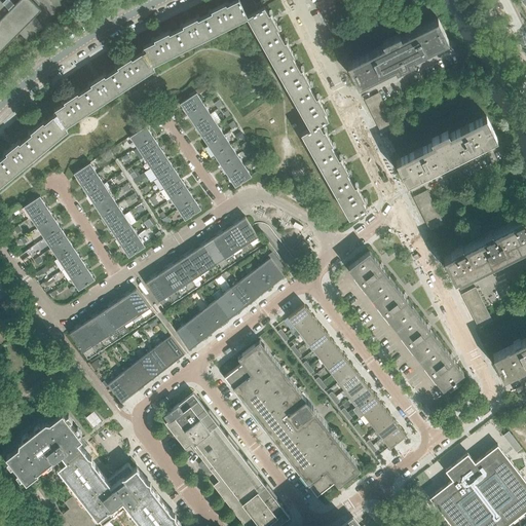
[(0,0),(0,50),(19,32),(27,39),(43,28),(34,15),(41,9),(32,0),(19,0),(15,4),(10,0),(4,0),(2,2),(0,0)]
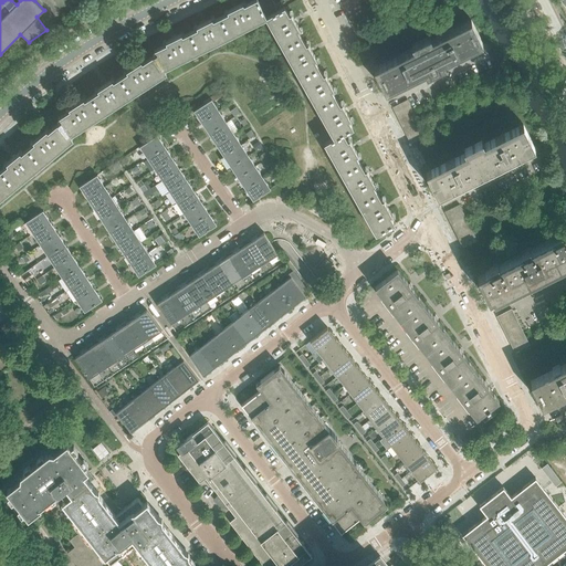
[(230,35),(266,18),(265,17),(263,11),(259,2),(258,0),(253,0),(244,4),(243,2),(238,6),(228,10),(229,12),(221,17),(230,35)]
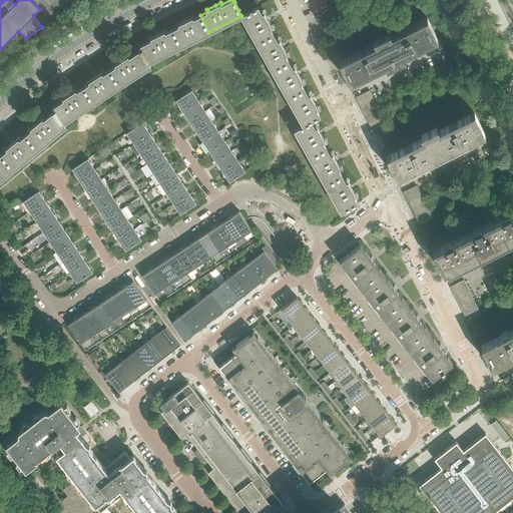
[(246,0),(237,0),(234,2),(238,10),(249,4),(246,0)]
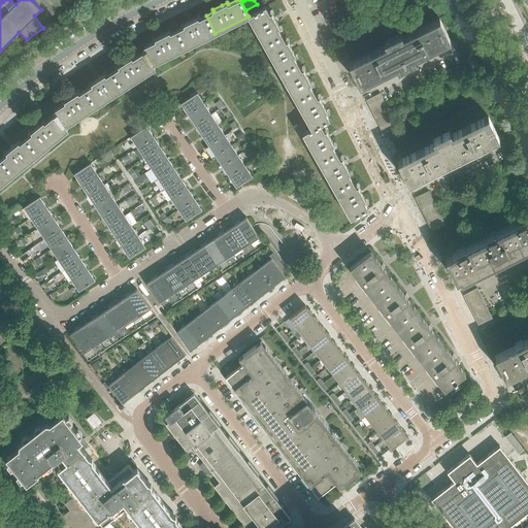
[(248,15),(265,6),(262,1),(257,4),(245,10),(248,15)]
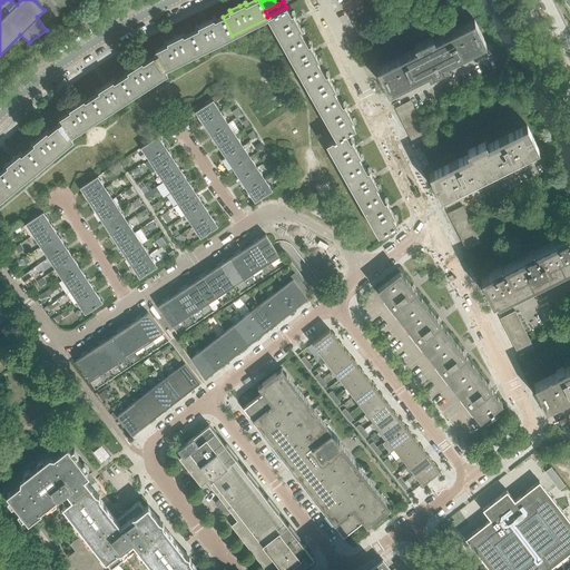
[(363,8),(362,7),(364,6),(362,1),(360,2),(360,1),(346,8),(350,15),(363,8)]
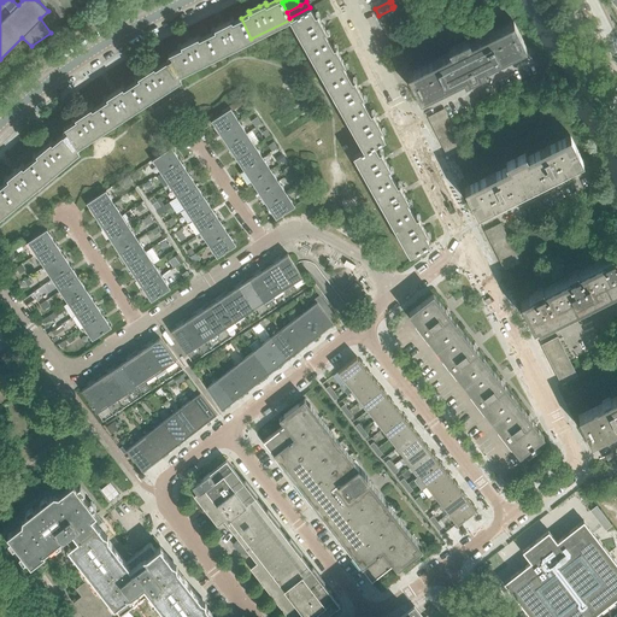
[(327,31),(321,21),(317,15),(315,16),(310,7),(289,18),(291,19),(309,51),(328,40),(324,33),(327,31)]
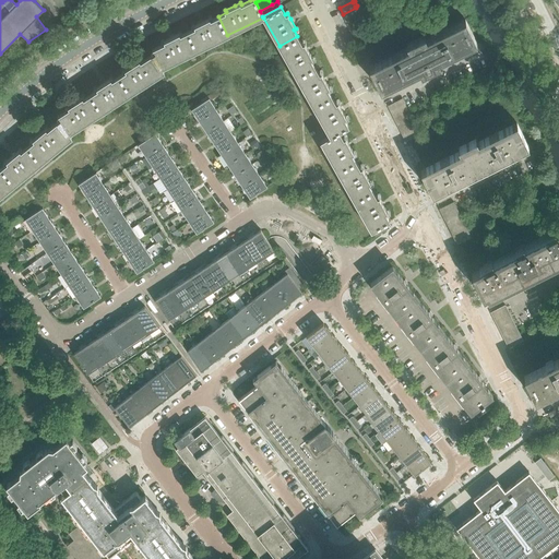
[(346,20),(358,13),(356,8),(343,14),(346,20)]
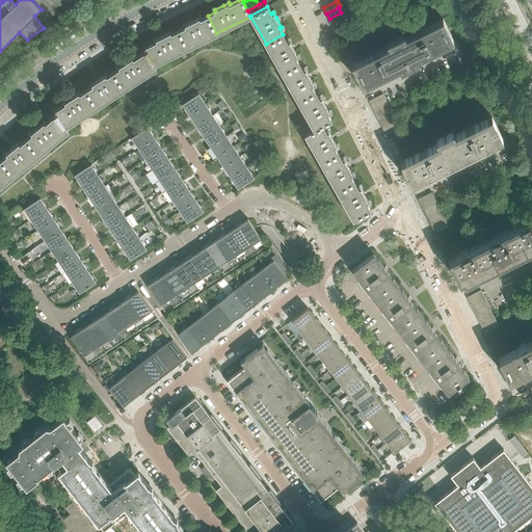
[(331,24),(344,19),(341,12),(329,19),(331,24)]
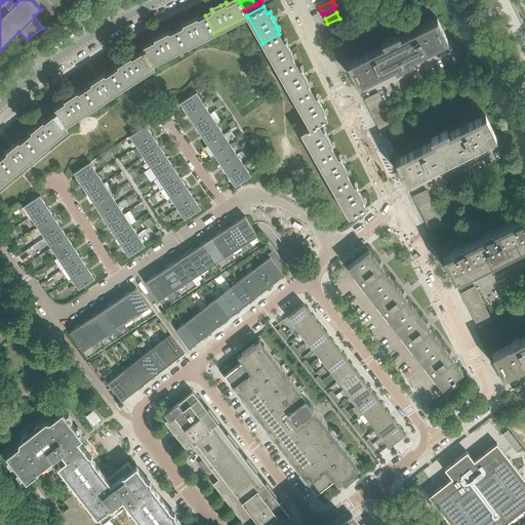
[(186,47),(213,33),(205,15),(198,18),(197,16),(183,24),(184,26),(176,30),(186,47)]
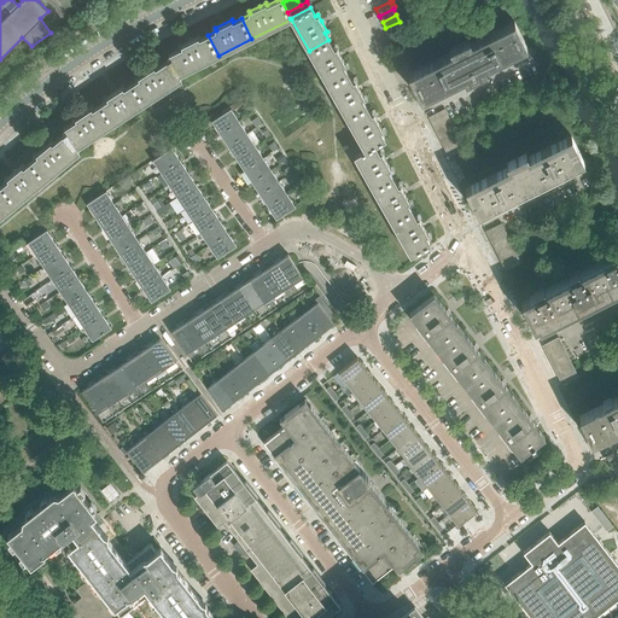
[(484,69),(528,47),(514,21),(509,23),(472,42),(470,39),(449,48),(452,52),(408,74),(421,100),(464,79),(466,82),(487,73),(484,69)]
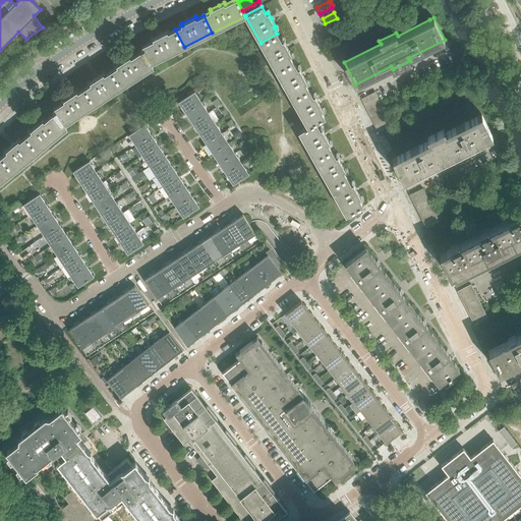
[(328,30),(340,23),(337,18),(325,23),(328,30)]
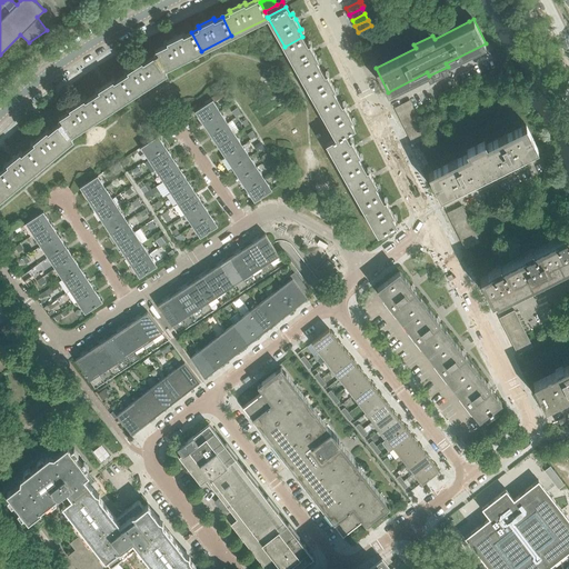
[(360,39),(375,31),(373,31),(371,26),(358,32),(361,38),(360,39)]
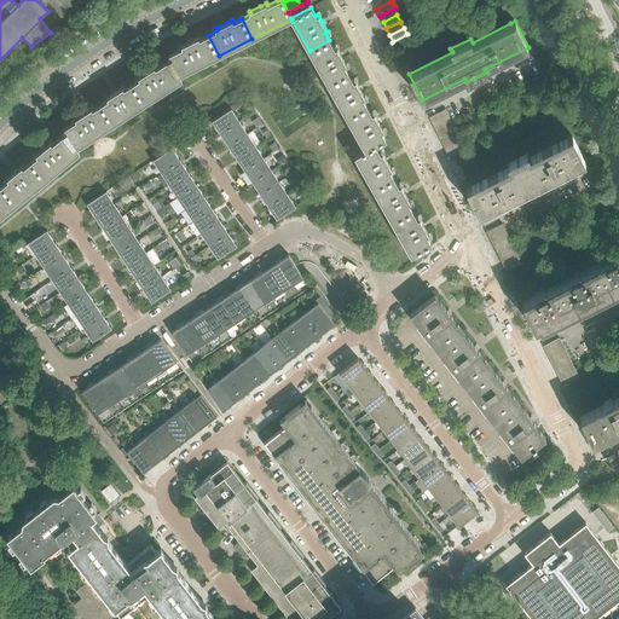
[(180,75),(219,56),(208,35),(200,39),(198,36),(181,45),(183,47),(168,55),(171,58),(177,68),(180,75)]
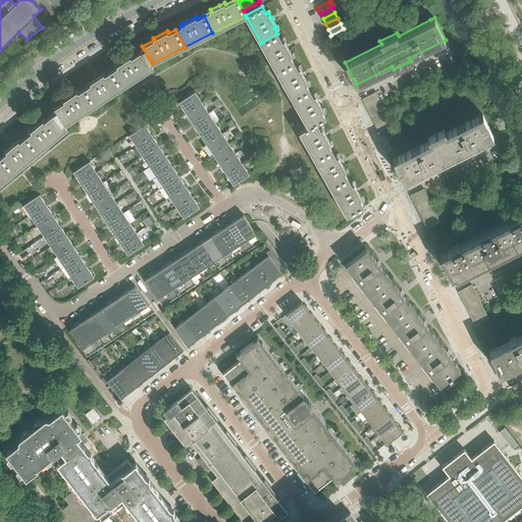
[(292,54),(284,40),(283,40),(282,41),(277,34),(261,43),(276,70),(294,61),(290,55),(292,54)]
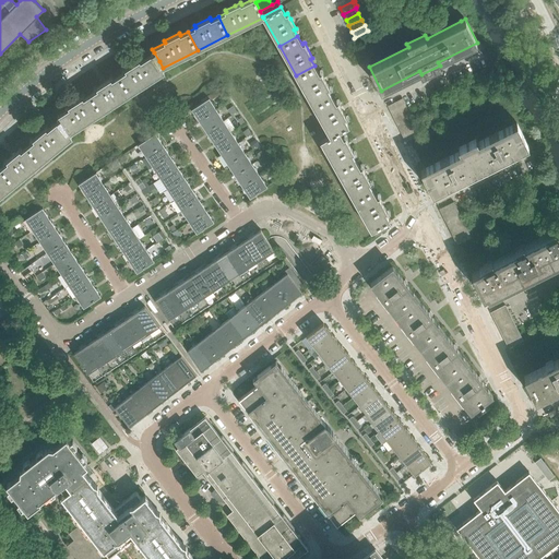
[(131,93),(164,71),(163,68),(159,61),(154,52),(151,54),(152,55),(141,61),(140,60),(126,69),(127,71),(120,75),(131,93)]
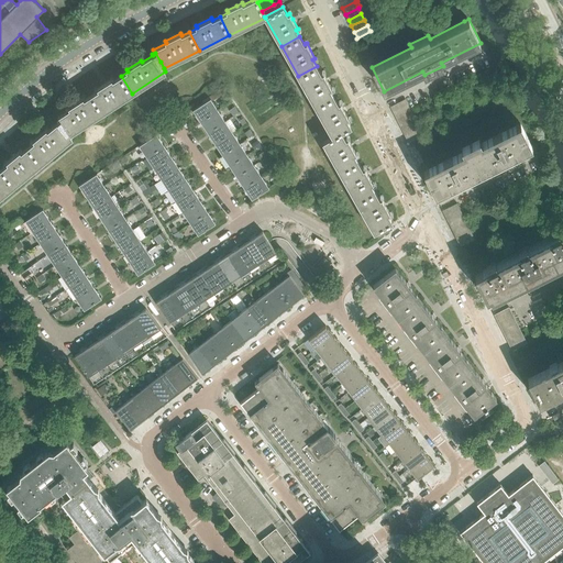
[(332,88),(323,74),(323,73),(321,74),(317,66),(298,76),(315,106),(333,96),(330,89),(332,88)]
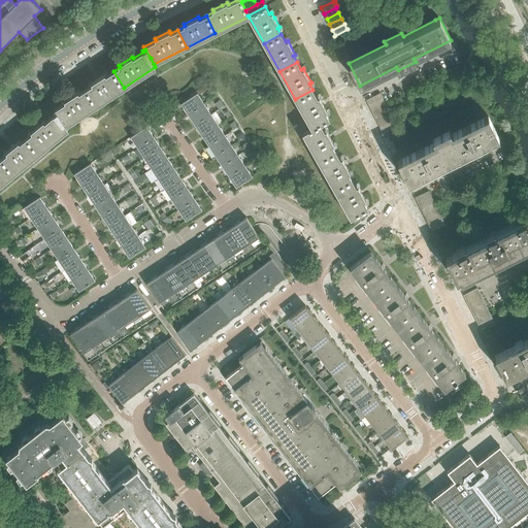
[(97,105),(124,88),(113,71),(106,75),(105,74),(100,77),(91,83),(93,85),(86,89),(97,105)]
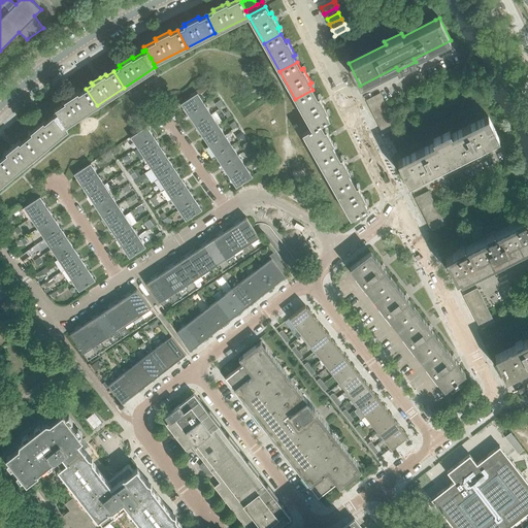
[(66,126),(97,105),(86,89),(79,93),(78,92),(64,100),(66,102),(55,109),(56,112),(66,126)]
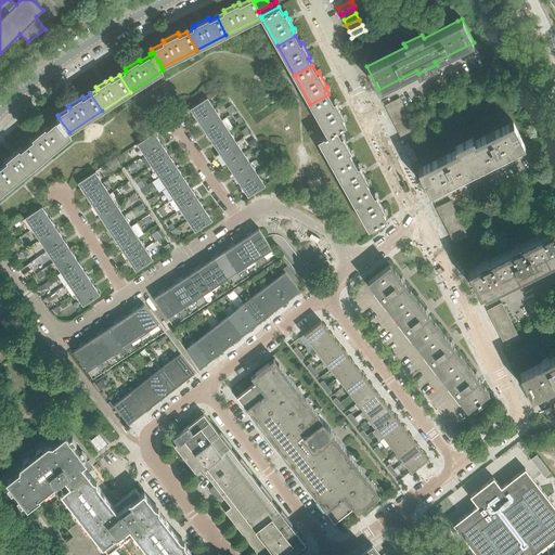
[(344,116),(338,106),(335,101),(333,103),(328,94),(310,104),(327,134),(336,130),(346,125),(341,117),(344,116)]
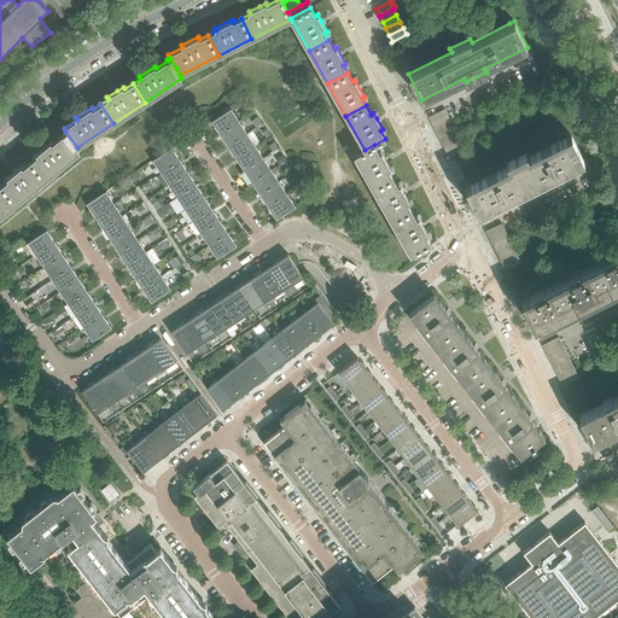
[(220,134),(239,121),(232,109),(211,121),(220,134)]
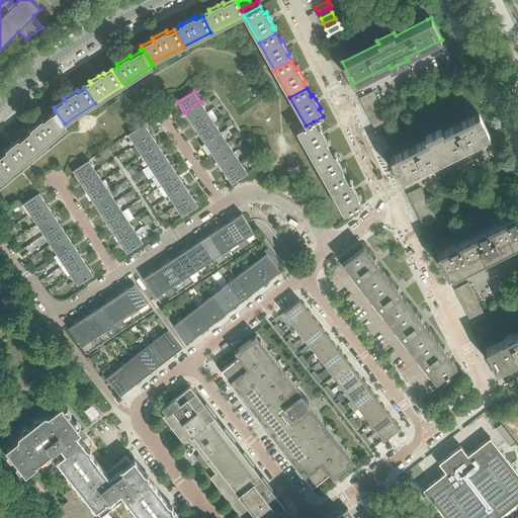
[(374,97),(372,92),(373,92),(372,91),(359,98),(359,99),(360,98),(363,103),(374,97)]
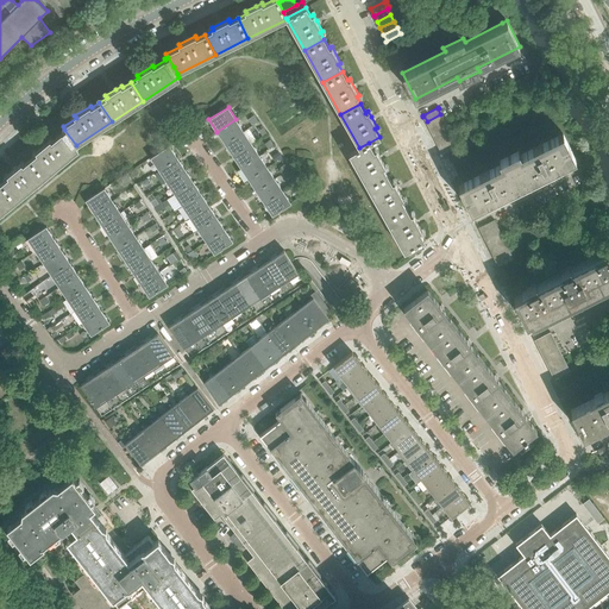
[(253,114),(248,119),(251,125),(258,121),(253,114)]
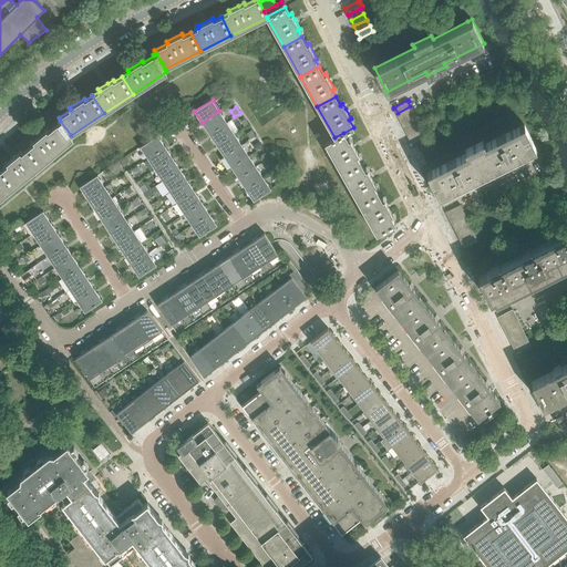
[(400,120),(413,113),(410,106),(398,113),(400,120)]
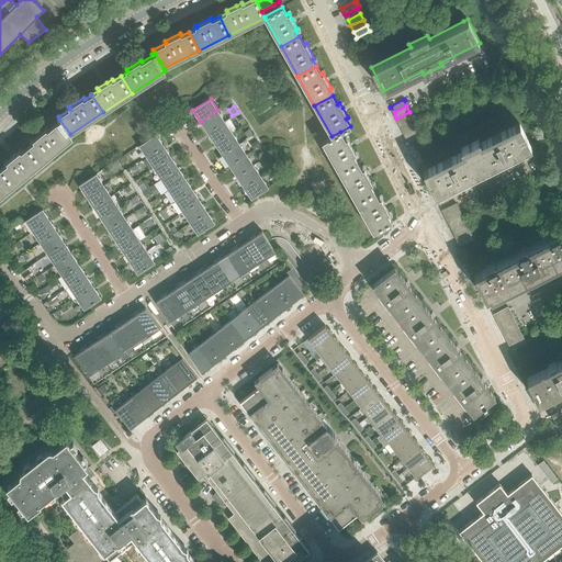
[(208,133),(225,121),(217,110),(200,122),(208,133)]
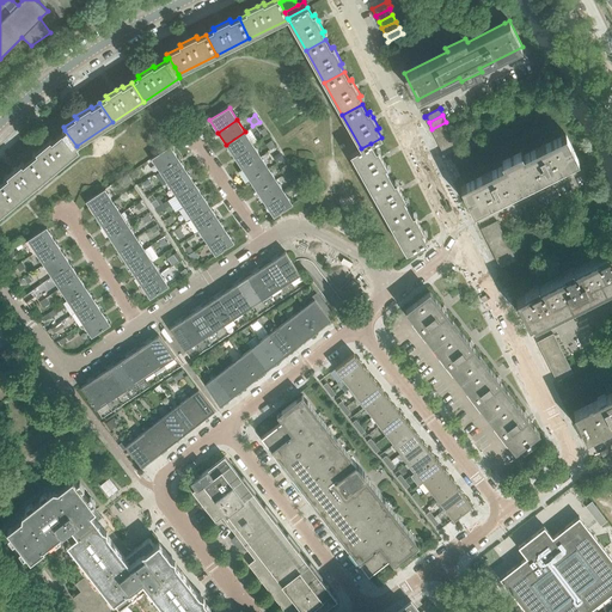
[(435,134),(448,128),(446,122),(432,129),(435,134)]
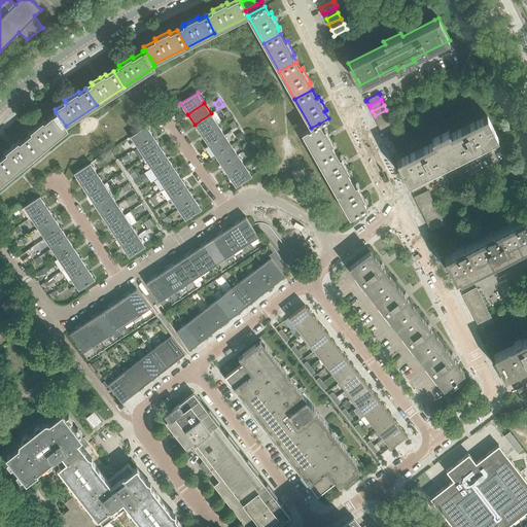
[(378,121),(389,115),(386,110),(375,115),(378,121)]
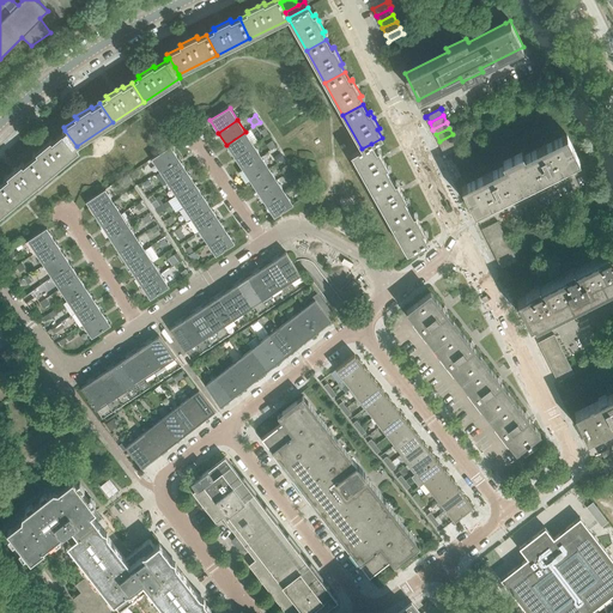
[(46,177),(79,150),(77,146),(65,131),(62,133),(52,143),(50,140),(36,152),(37,155),(30,161),(46,177)]
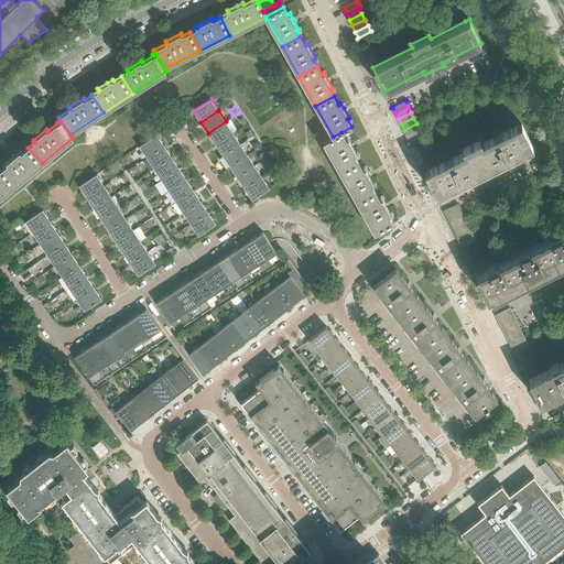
[(215,144),(232,132),(226,121),(208,133),(215,144)]
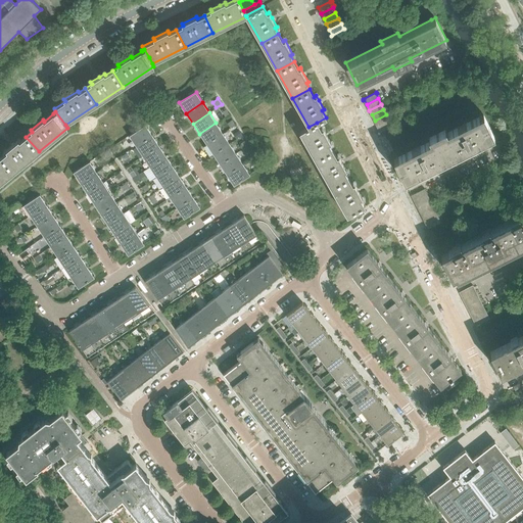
[(377,127),(389,121),(386,114),(375,121),(377,127)]
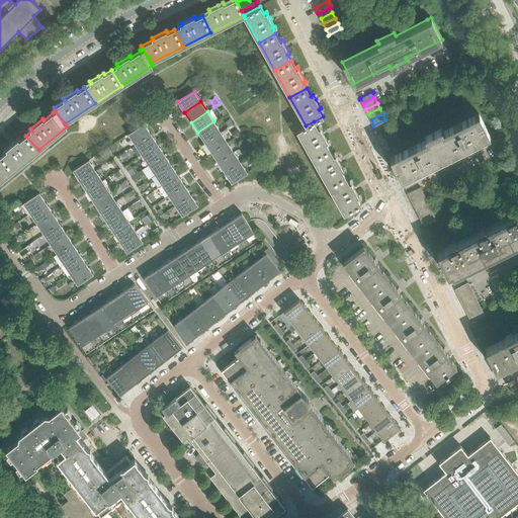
[(445,157),(490,135),(479,113),(443,132),(441,127),(432,133),(445,157)]
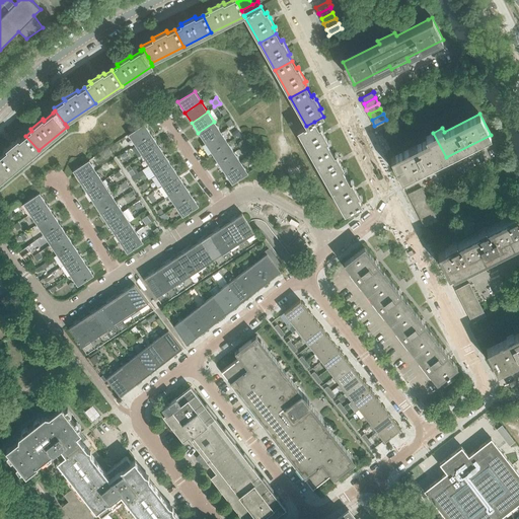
[(376,132),(390,125),(389,124),(388,125),(386,120),(374,126),(377,131),(376,131),(376,132)]
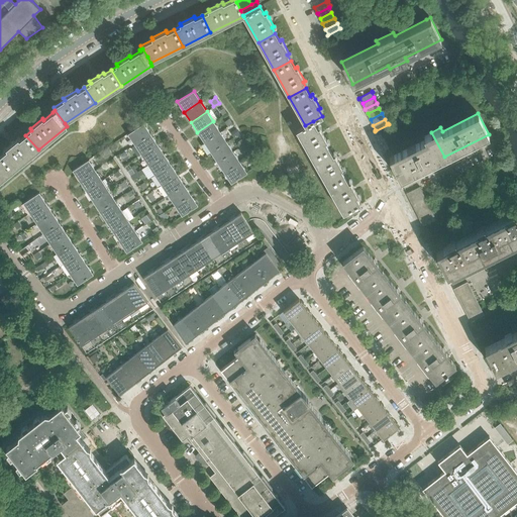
[(204,142),(220,131),(213,121),(197,132),(204,142)]
